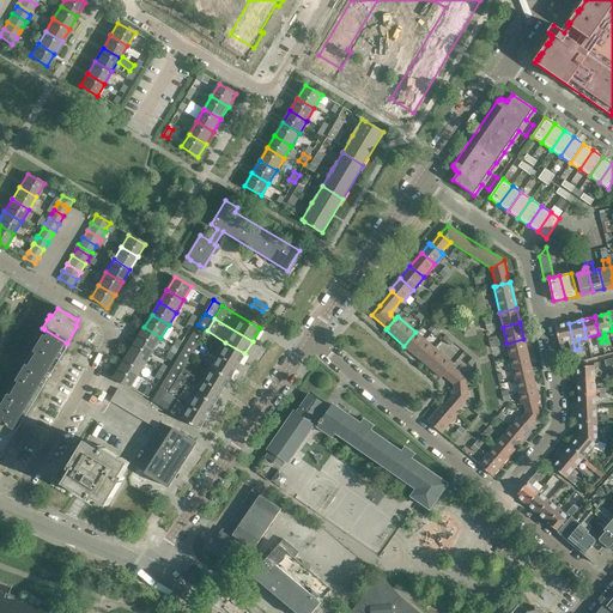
[(558,343),(559,343),(563,341),(563,343),(568,341),(570,351),(575,350),(569,323),(554,326),(558,343)]
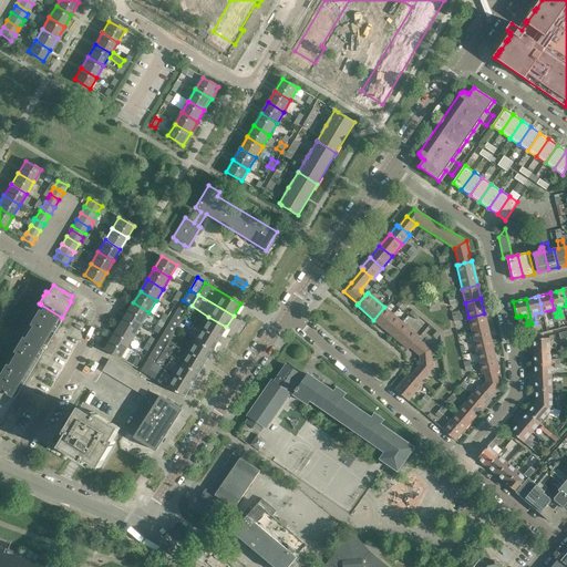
[(192,306),(183,300),(176,312),(184,318),(192,306)]
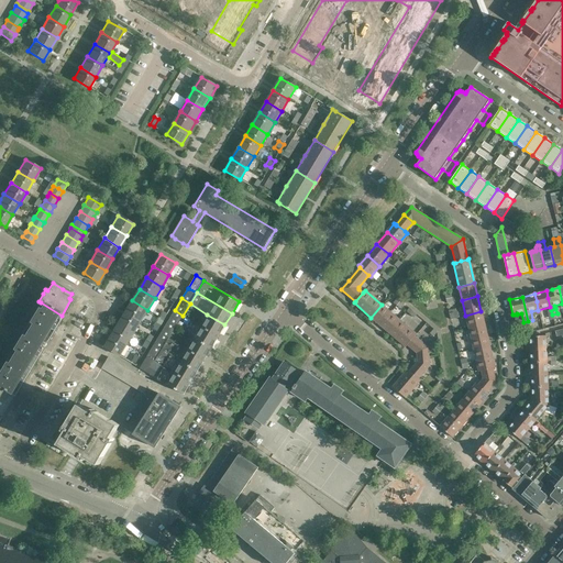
[(132,300),(125,312),(141,321),(147,310),(132,300)]
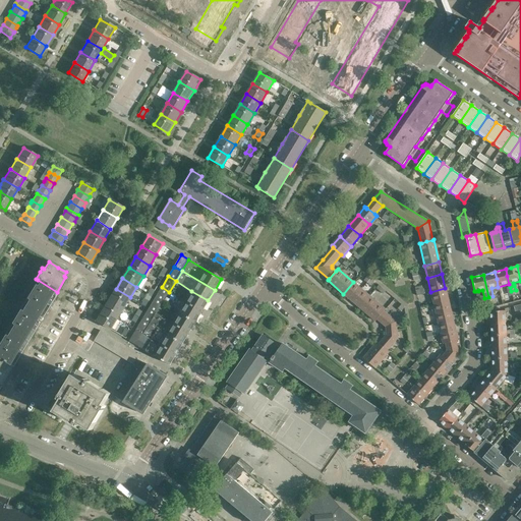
[(38,280),(22,304),(42,316),(57,292),(38,280)]
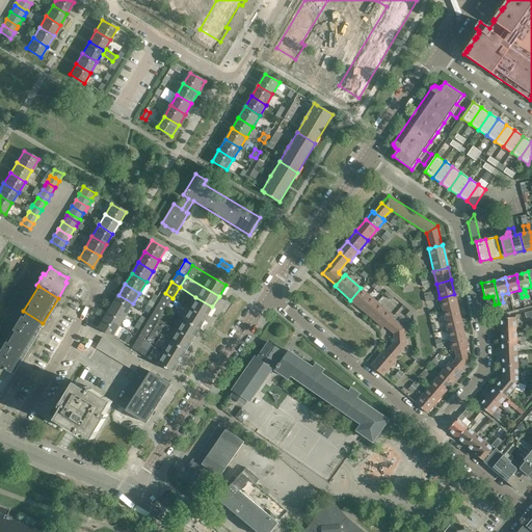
[(361,288),(350,300),(358,307),(369,295),(361,288)]
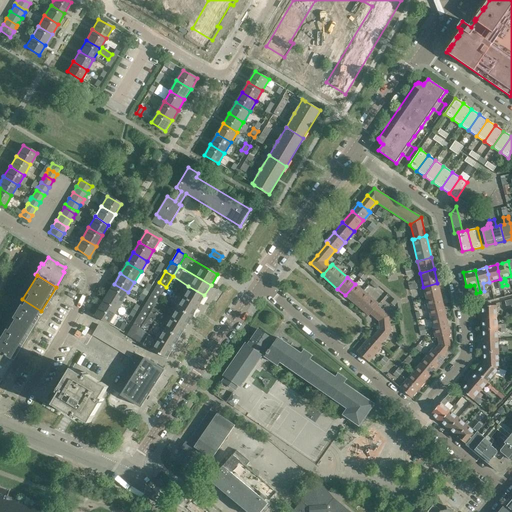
[(159,282),(152,293),(160,297),(166,287),(159,282)]
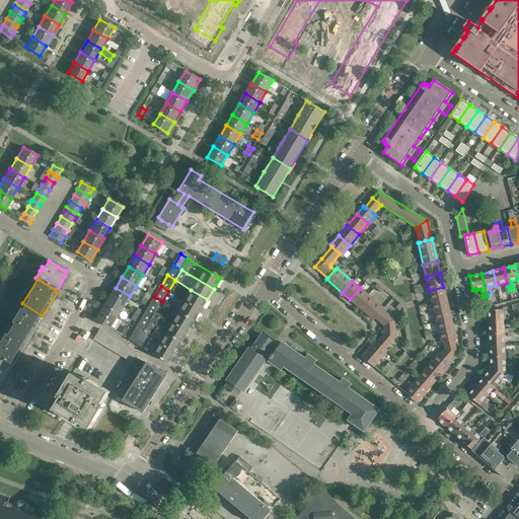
[(443,287),(429,291),(432,305),(447,301),(443,287)]
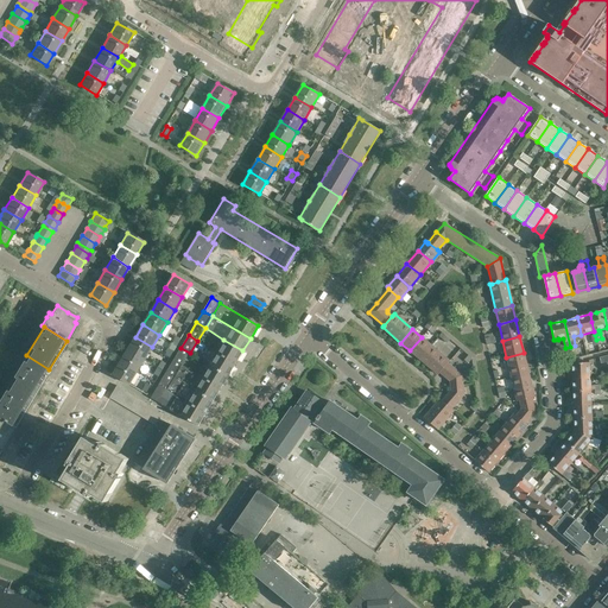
[(135,337),(128,349),(145,360),(152,347),(135,337)]
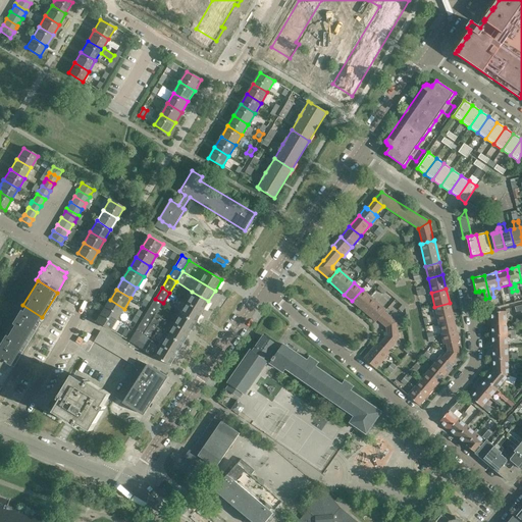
[(362,290),(352,301),(360,308),(370,297),(362,290)]
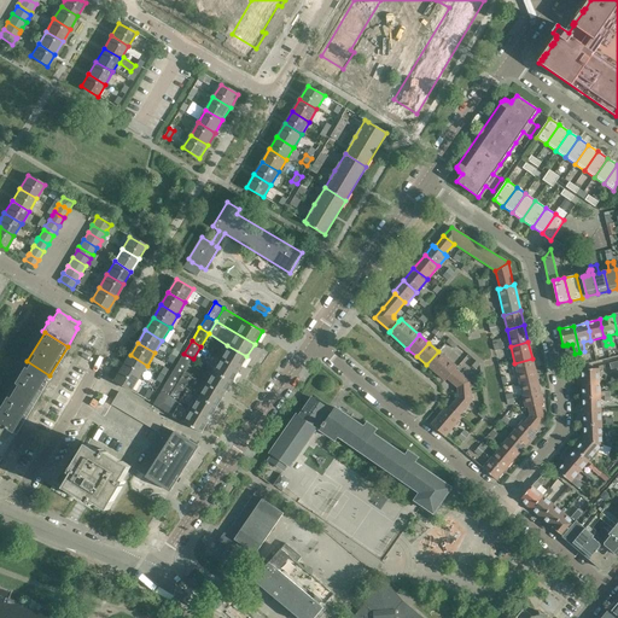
[(246,356),(227,345),(220,357),(239,369),(246,356)]
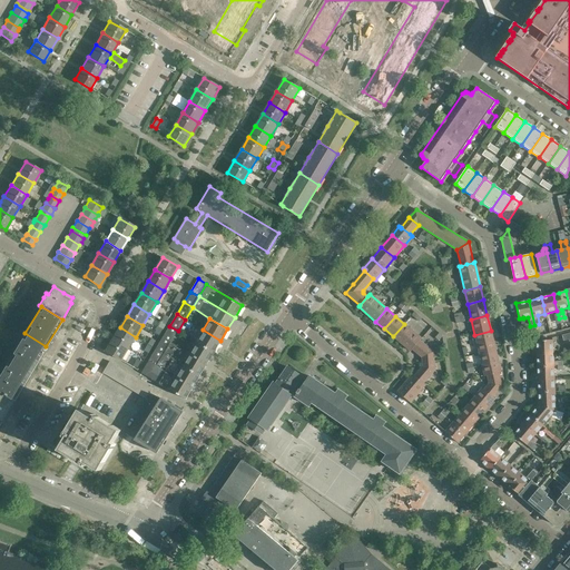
[(431,326),(422,318),(421,321),(429,328),(431,326)]
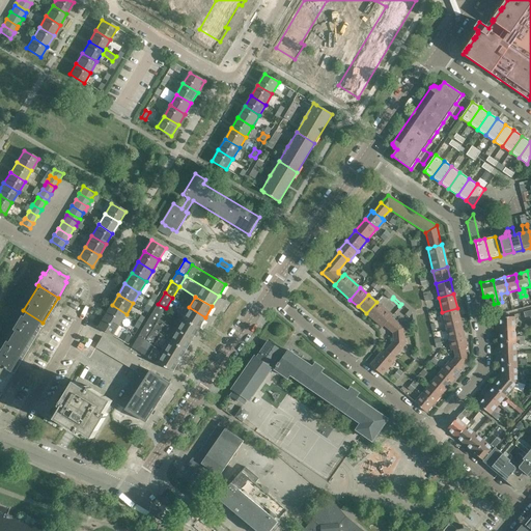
[(376,302),(366,313),(383,327),(384,326),(391,317),(392,315),(376,302)]
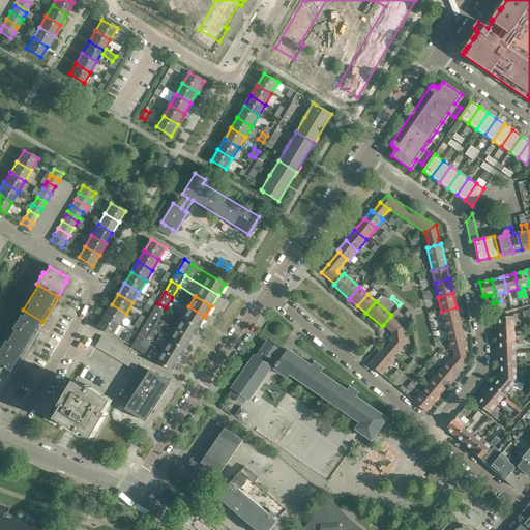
[(159,319),(166,307),(157,303),(151,314),(159,319)]
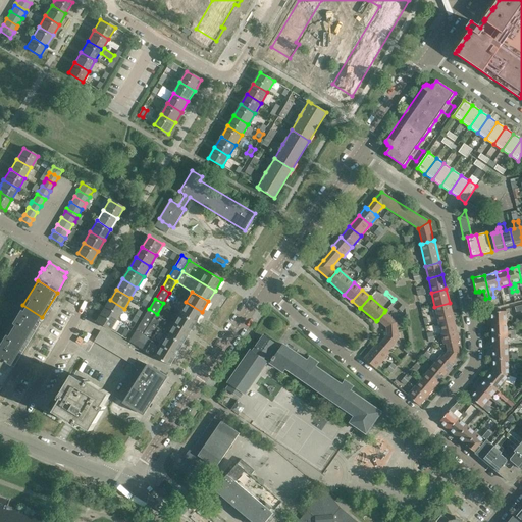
[(110,300),(103,310),(118,319),(124,309),(110,300)]
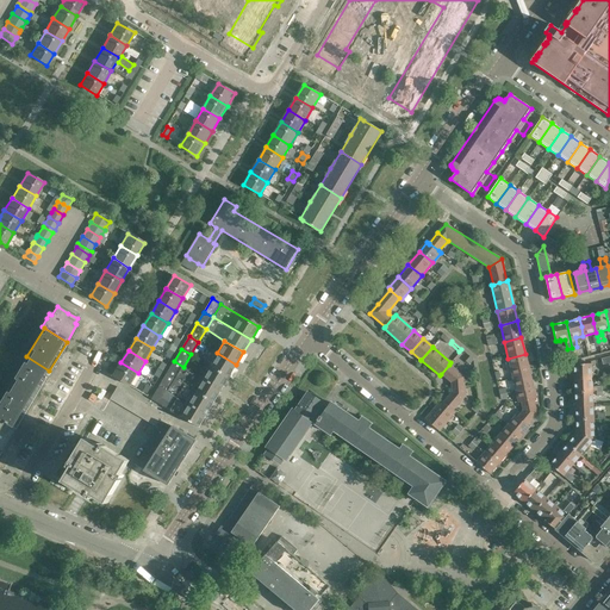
[(236,365),(217,353),(210,366),(229,377),(236,365)]
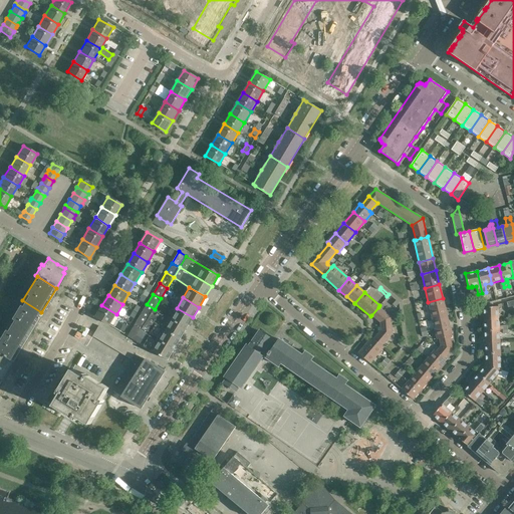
[(443,298),(428,302),(431,314),(446,311),(443,298)]
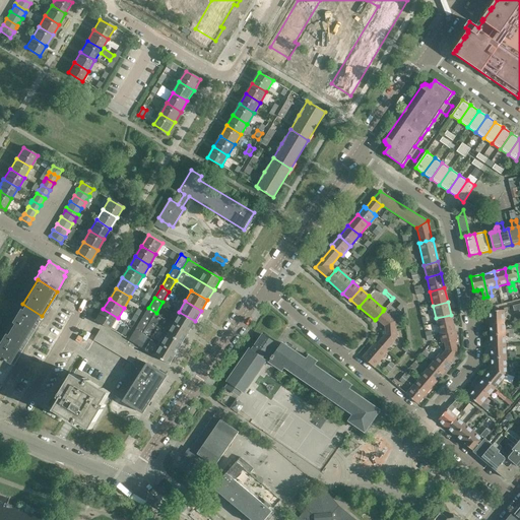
[(22,304),(7,329),(26,340),(42,316),(22,304)]
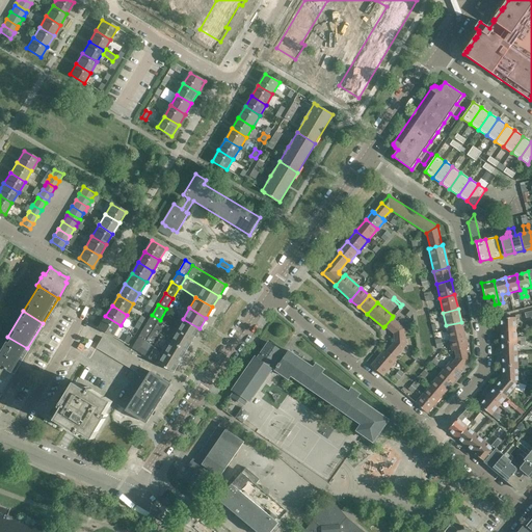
[(160,320),(152,315),(145,326),(153,330),(160,320)]
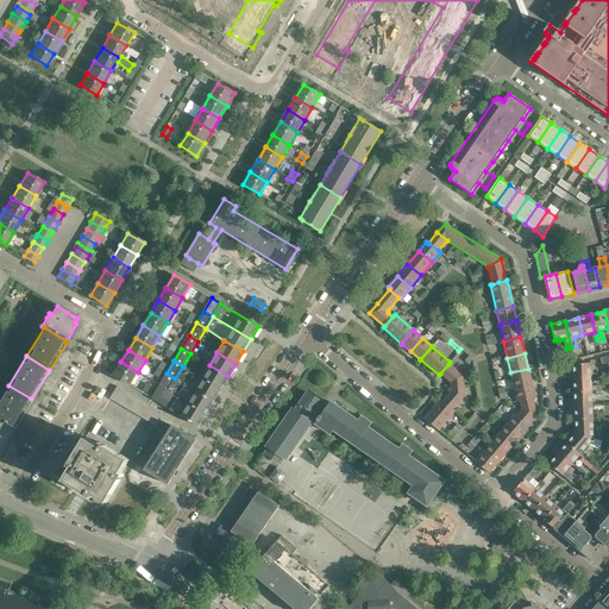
[(120,362),(113,375),(130,385),(138,372),(120,362)]
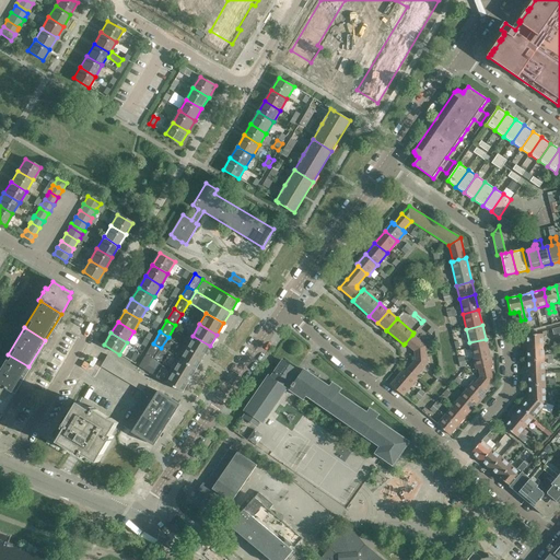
[(543,334),(526,335),(527,348),(544,347),(544,336),(543,336),(543,334)]
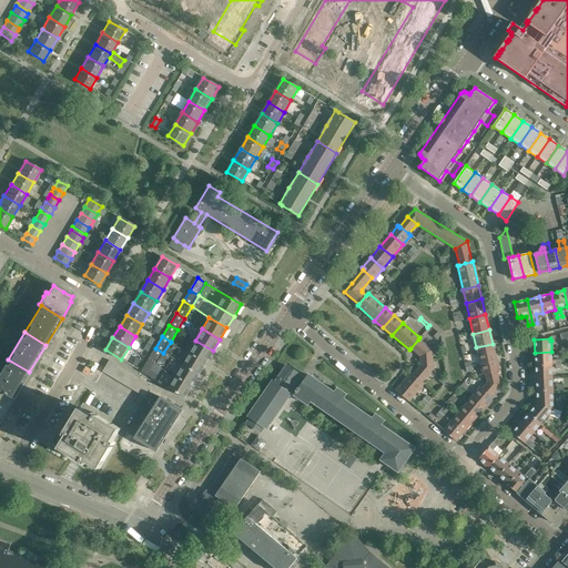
[(418,340),(411,348),(421,356),(421,361),(432,359),(432,351),(418,340)]
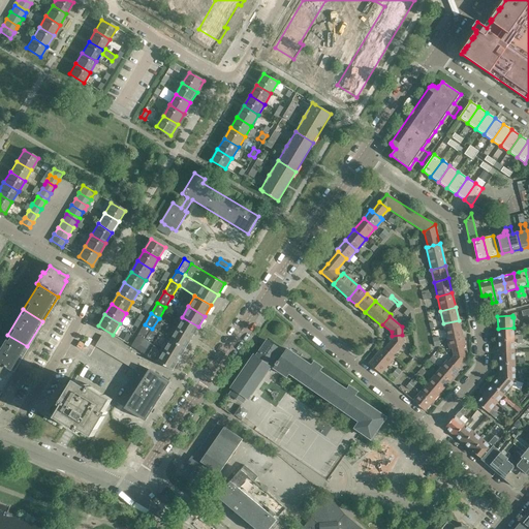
[(198,327),(182,317),(175,328),(192,338),(198,327)]
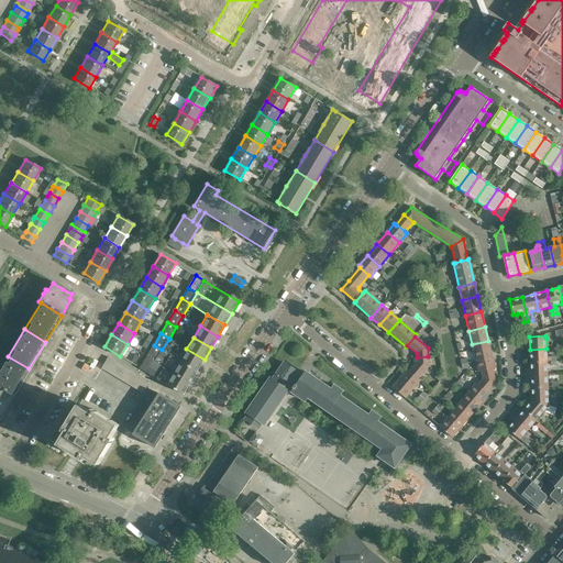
[(488,341),(472,344),(475,359),(492,354),(488,341)]
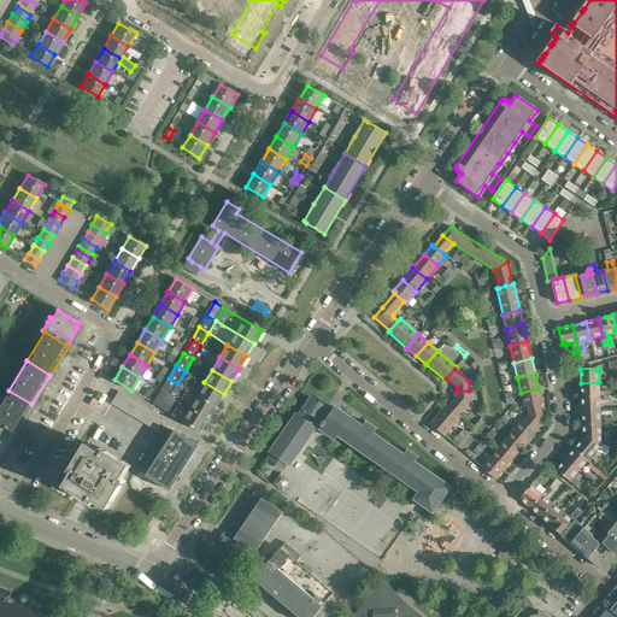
[(177,383),(169,378),(162,391),(170,395),(177,383)]
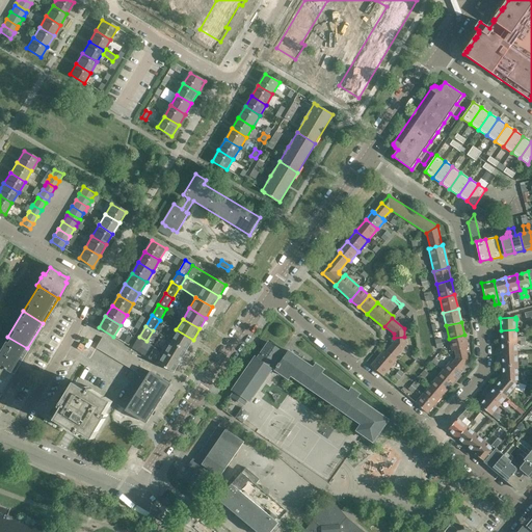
[(193,340),(176,329),(169,340),(186,350),(193,340)]
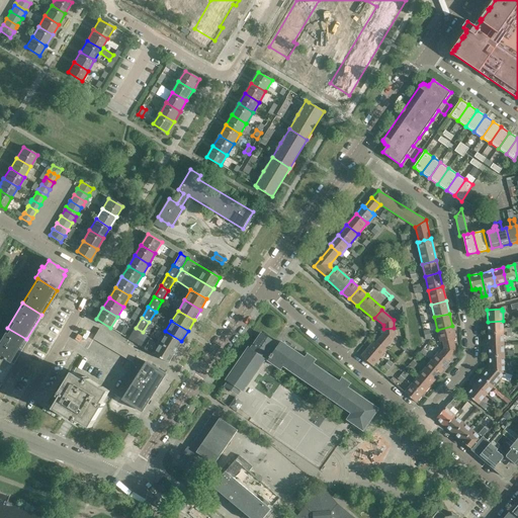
[(503,321),(488,322),(489,333),(504,332),(506,332),(511,332),(511,328),(504,328),(503,321)]
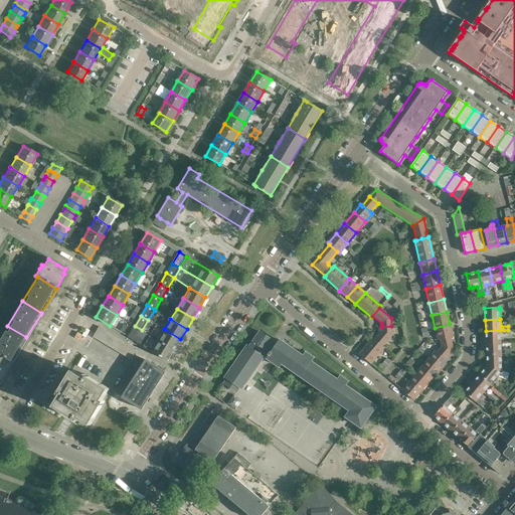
[(450,324),(435,328),(438,339),(441,339),(443,346),(454,349),(451,337),(453,336),(450,324)]
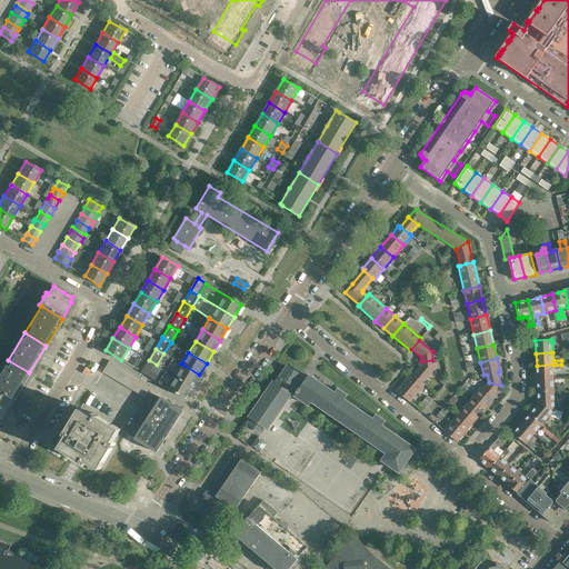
[(133,367),(138,369),(142,361),(138,359),(133,367)]
